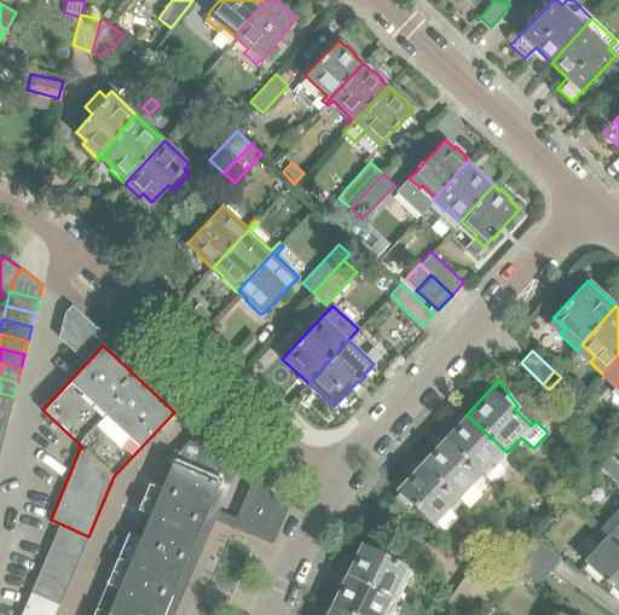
[(0,407),(10,411),(13,396),(0,393),(0,407)]
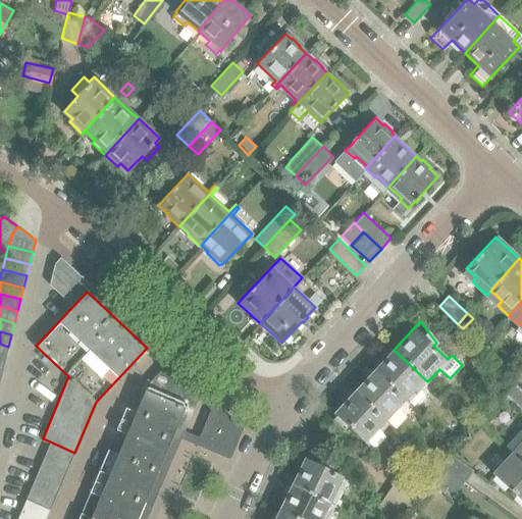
[(0,356),(5,358),(8,347),(0,344),(0,356)]
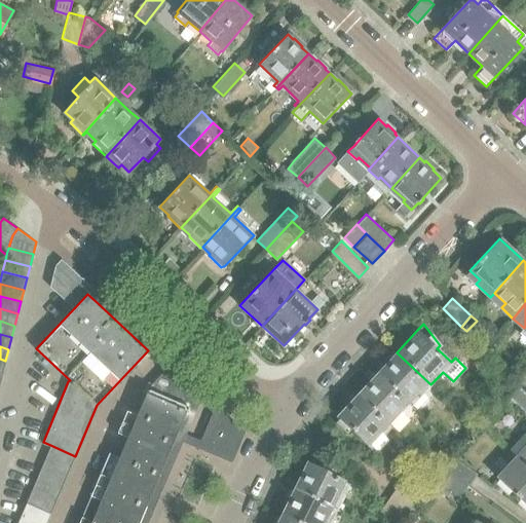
[(430,384),(397,352),(377,373),(411,405),(430,384)]
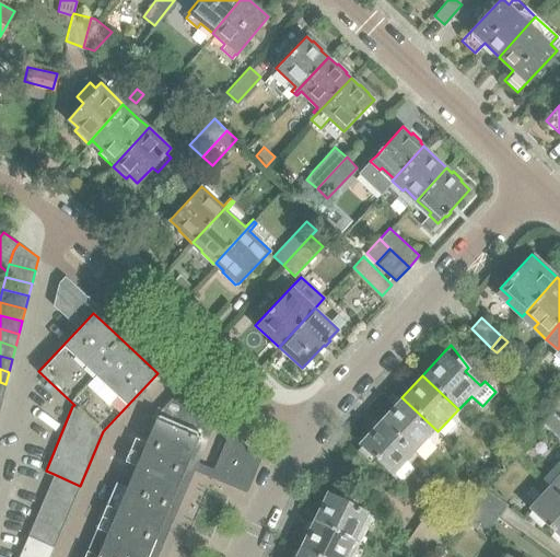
[(552,410),(559,403),(559,383),(543,402),(552,410)]
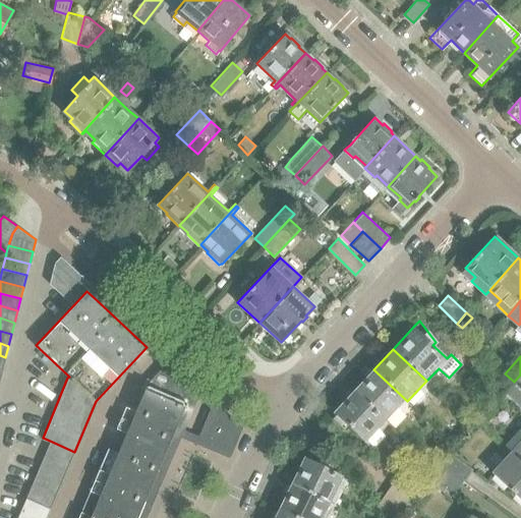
[(514,382),(505,373),(494,363),(484,373),(505,393),(514,382)]
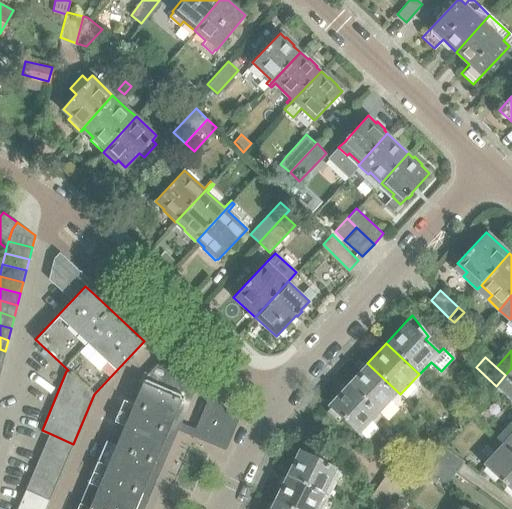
[(120,411),(169,433),(193,378),(155,362),(148,377),(136,404),(125,400),(120,411)]
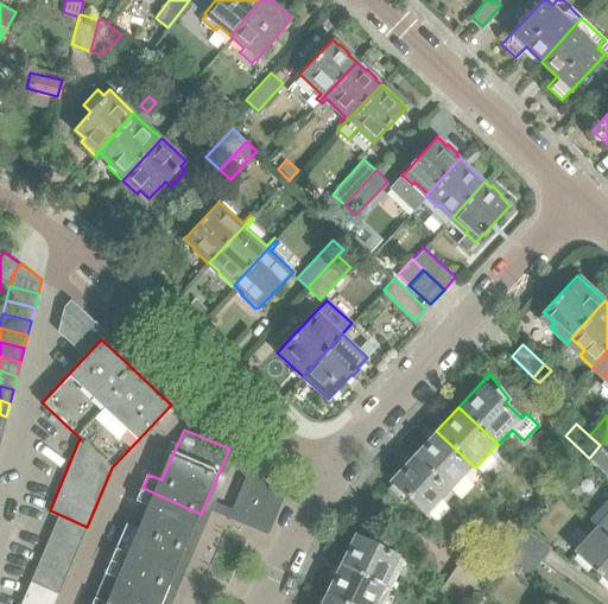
[(475,468),(436,431),(413,455),(453,493),(475,468)]
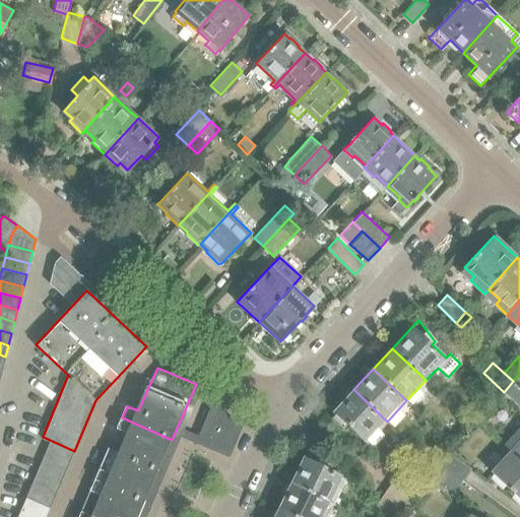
[(519,387),(513,381),(504,392),(519,406),(519,387)]
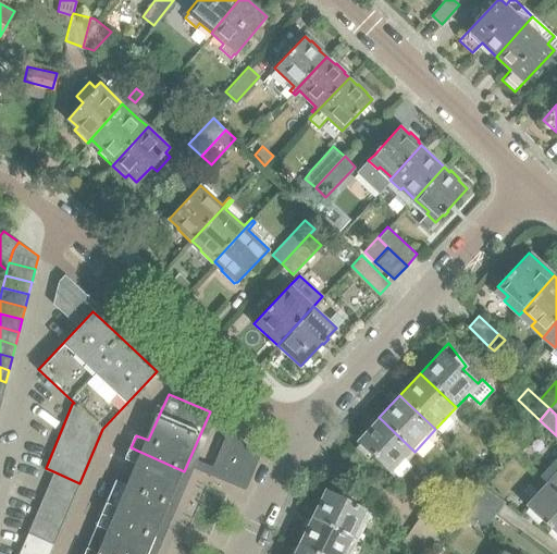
[(393,474),(415,452),(379,417),(357,440),(359,442),(356,446),(367,457),(371,453),(393,474)]
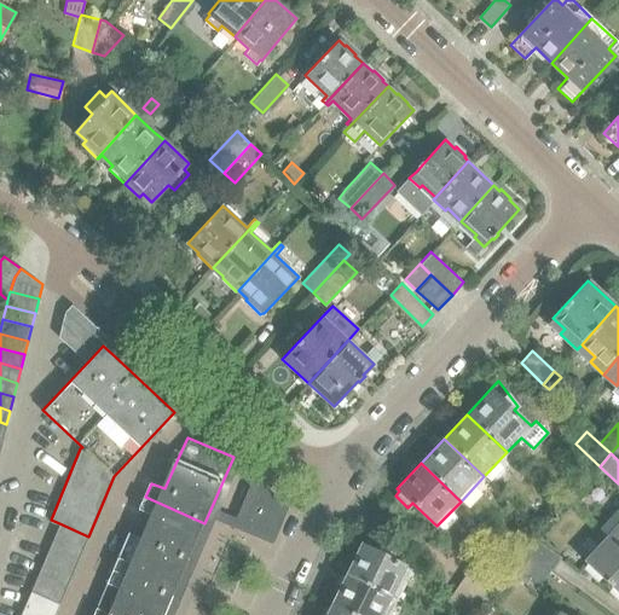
[(189,560),(204,523),(145,497),(128,533),(154,544),(189,560)]
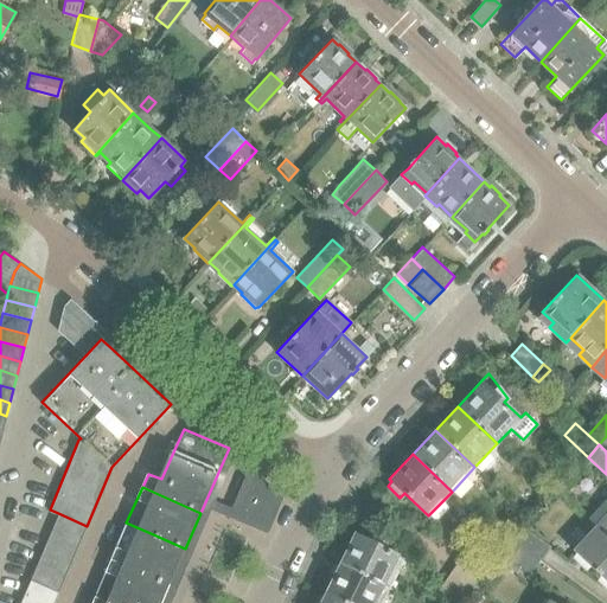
[(262,520),(270,499),(250,491),(241,512),(262,520)]
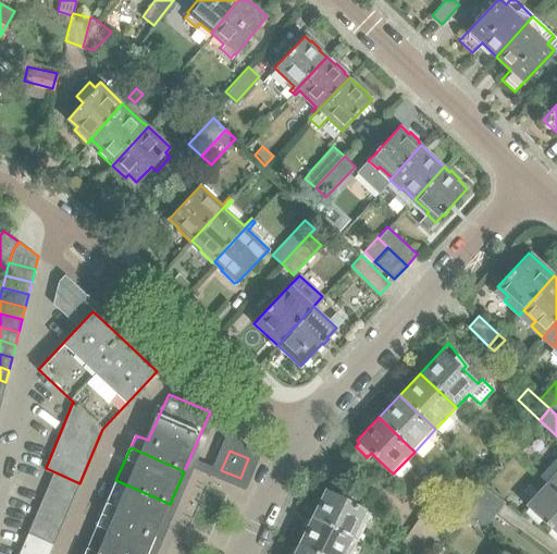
[(556,469),(546,482),(556,492),(556,469)]
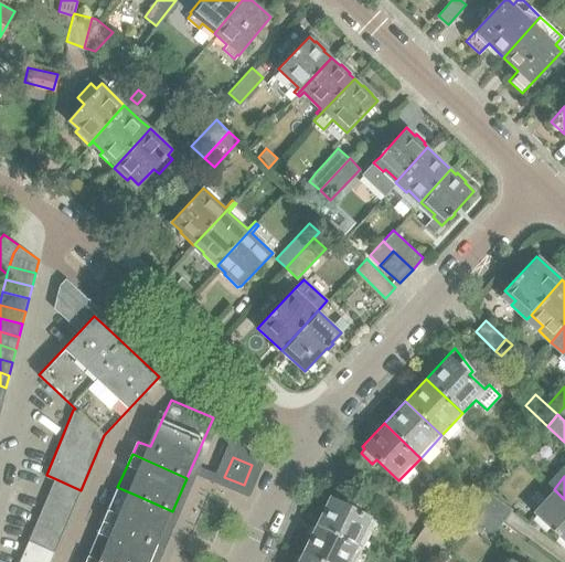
[(75,502),(81,490),(54,478),(49,490),(75,502)]
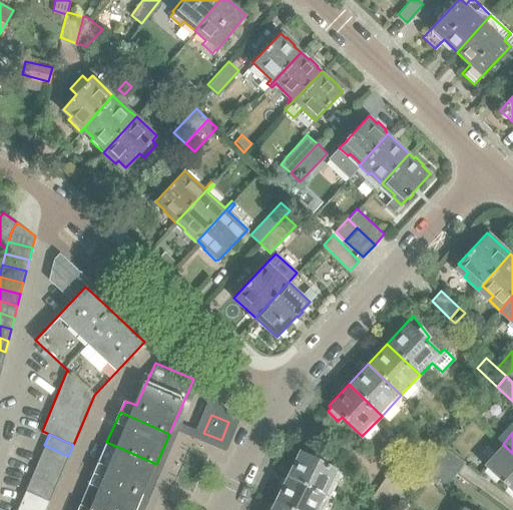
[(142,494),(156,464),(127,451),(106,442),(93,472),(127,487),(142,494)]
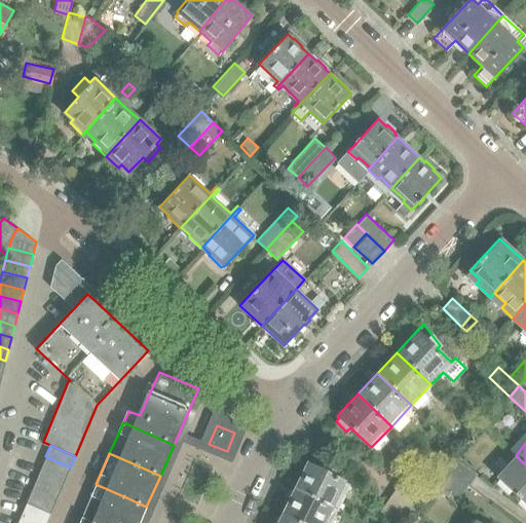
[(294,488),(337,509),(349,483),(332,474),(334,470),(324,462),(311,455),(307,461),(294,488)]
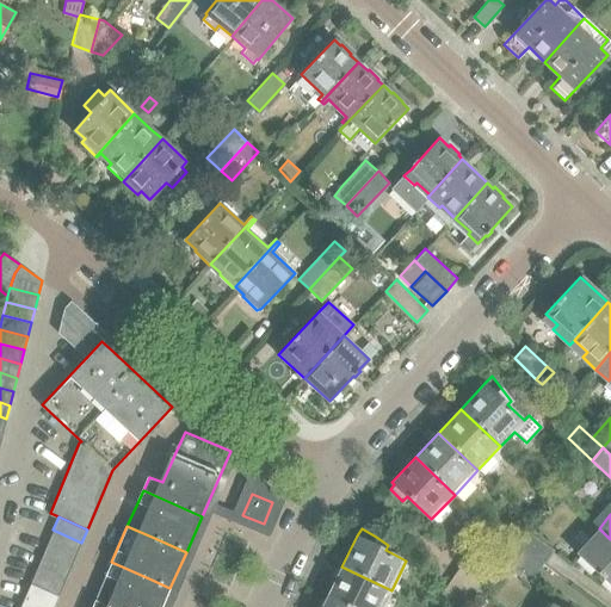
[(514,543),(542,563),(543,564),(554,549),(525,528),(514,543)]
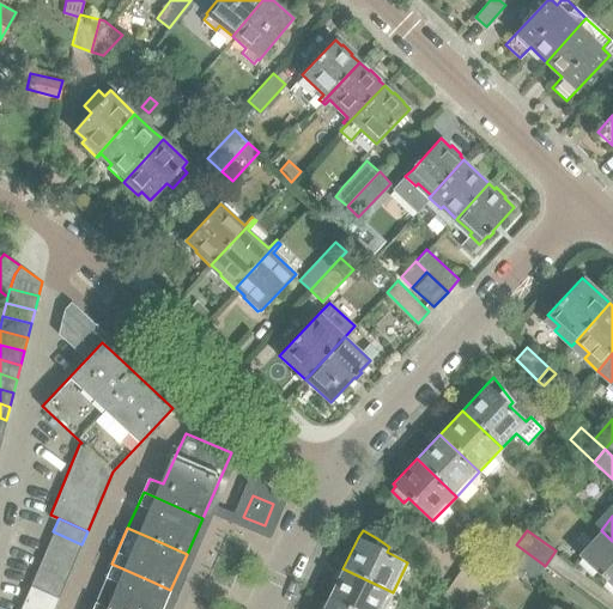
[(612,586),(612,541),(601,530),(578,555),(612,586)]
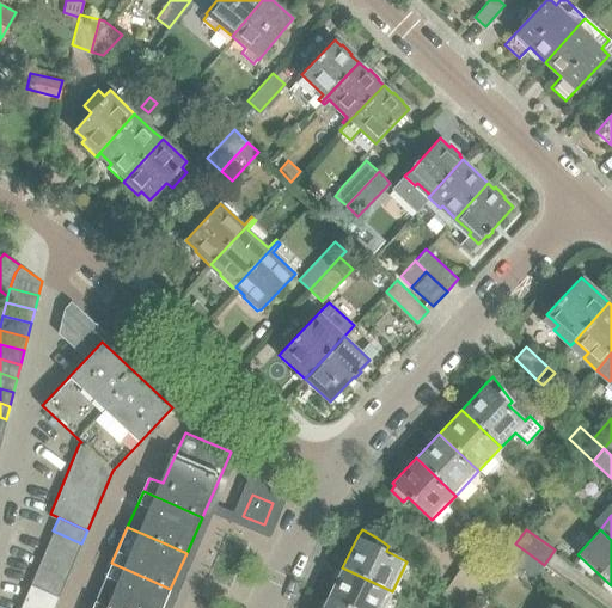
[(81,544),(53,530),(48,544),(77,557),(81,544)]
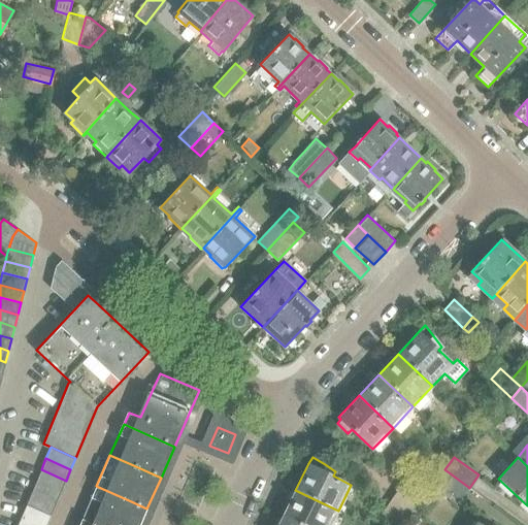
[(61,492),(66,481),(41,469),(36,481),(61,492)]
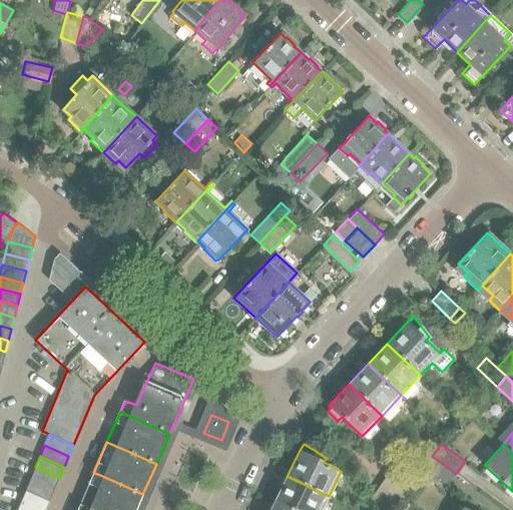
[(447,484),(455,473),(432,456),(424,467),(447,484)]
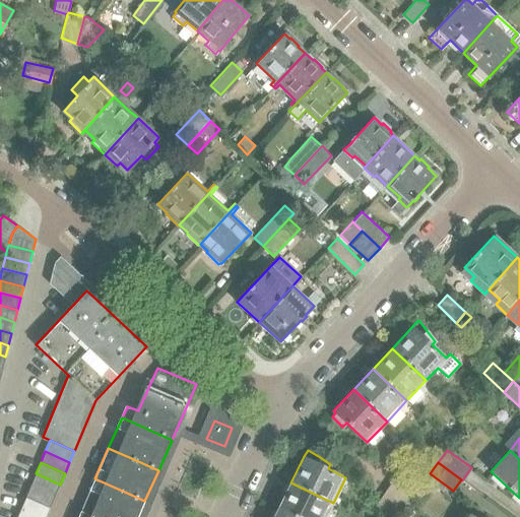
[(60,485),(36,473),(30,485),(55,496),(60,485)]
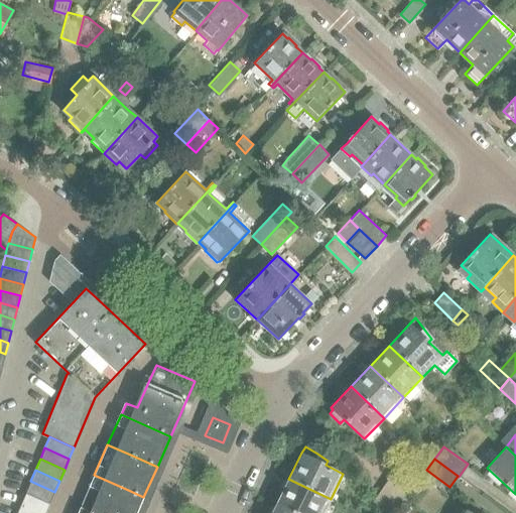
[(98,512),(135,512),(143,497),(128,490),(94,475),(81,505),(98,512)]
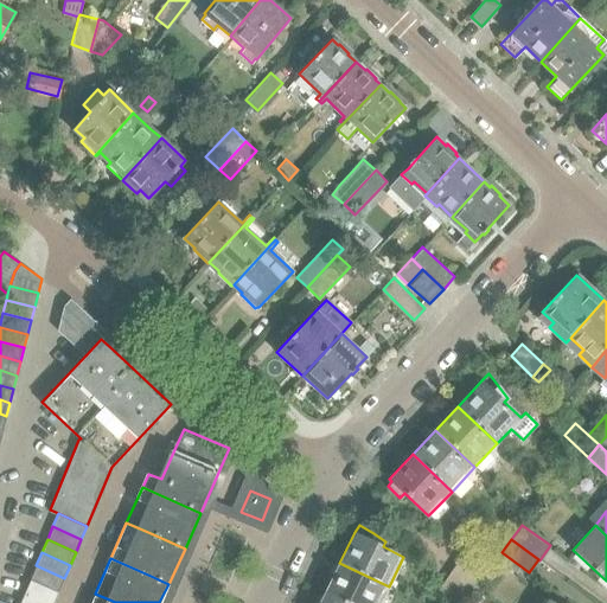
[(346,602),(379,602),(389,587),(339,563),(325,592),(346,602)]
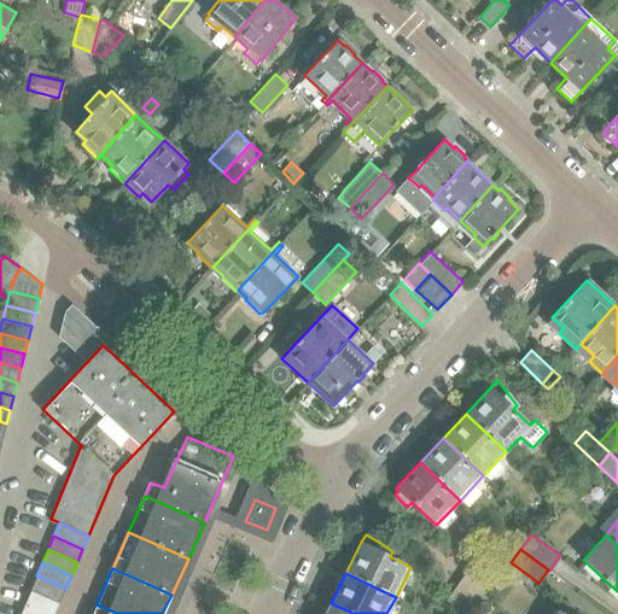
[(65,589),(36,576),(31,589),(60,602),(65,589)]
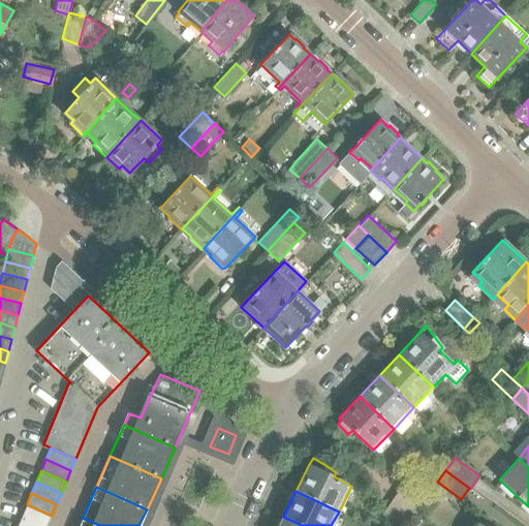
[(42,525),(47,525),(52,516),(27,504),(22,517),(42,525)]
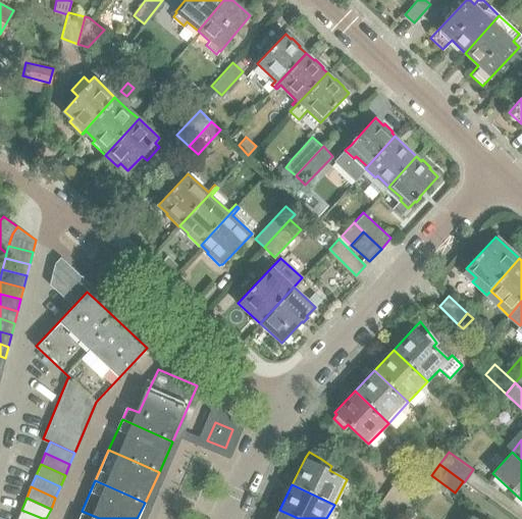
[(42,518),(21,510),(16,518),(42,518)]
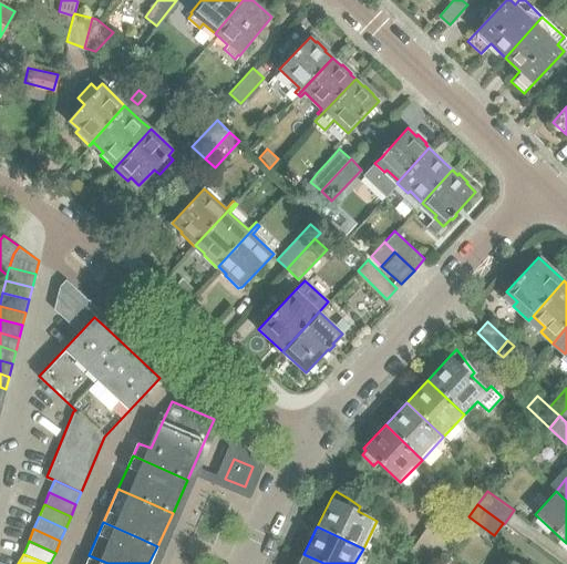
[(323,563),(303,554),(298,563),(323,563)]
